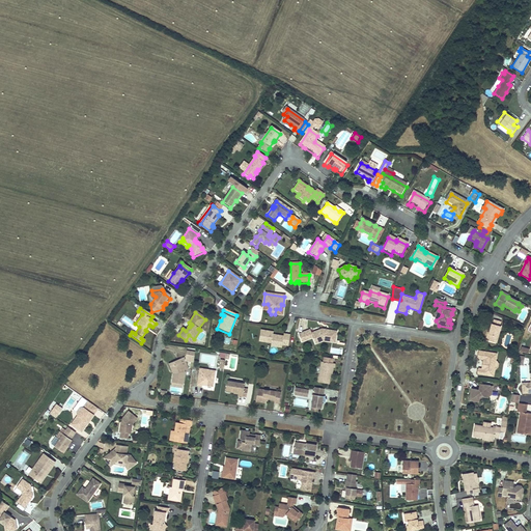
[(119,323),(135,333),(139,327),(135,324),(123,316),(119,323)]
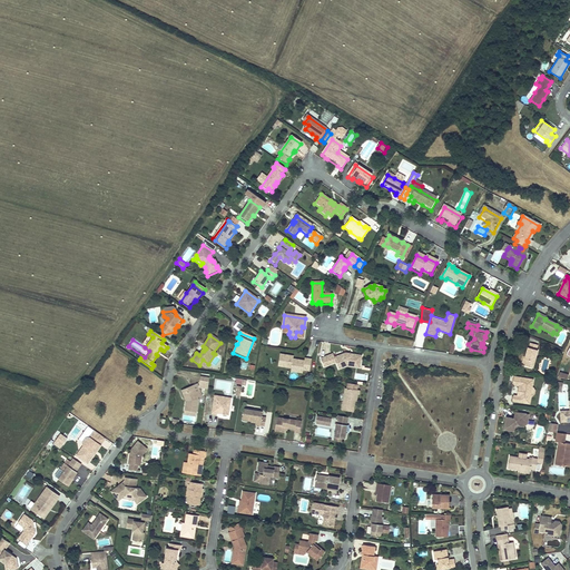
[(524,354),(521,366),(532,370),(537,352),(534,352),(537,346),(529,344),(528,350),(527,350),(526,354),(524,354)]
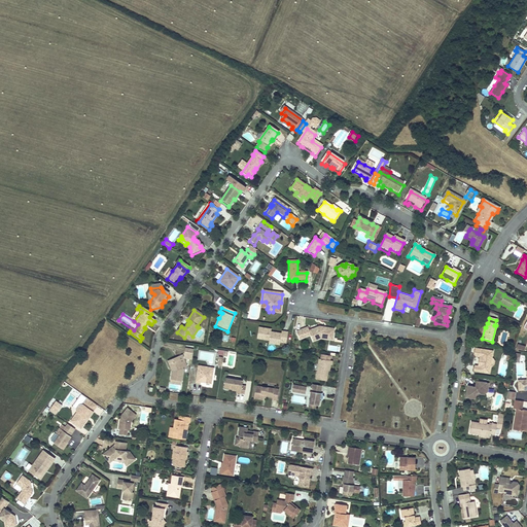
[(308,332),(307,329),(295,334),(299,341),(310,337),(313,336),(315,340),(319,340),(331,342),(334,330),(324,329),(324,330),(322,330),(322,329),(318,328),(308,332)]
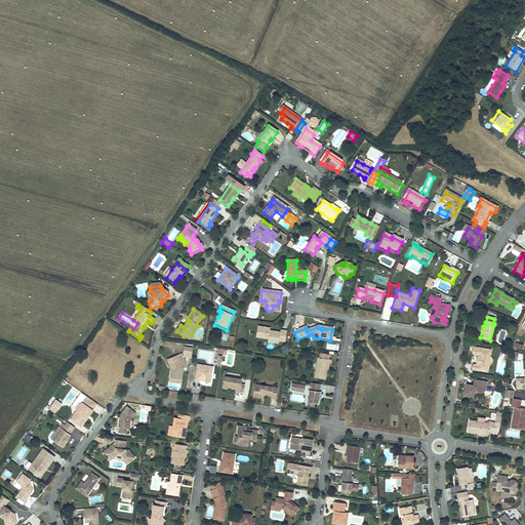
[(275,333),(269,332),(269,330),(256,328),(255,338),(267,340),(267,342),(273,344),(273,345),(277,346),(278,346),(278,342),(284,344),(285,333),(279,332),(279,335),(276,335),(275,333)]
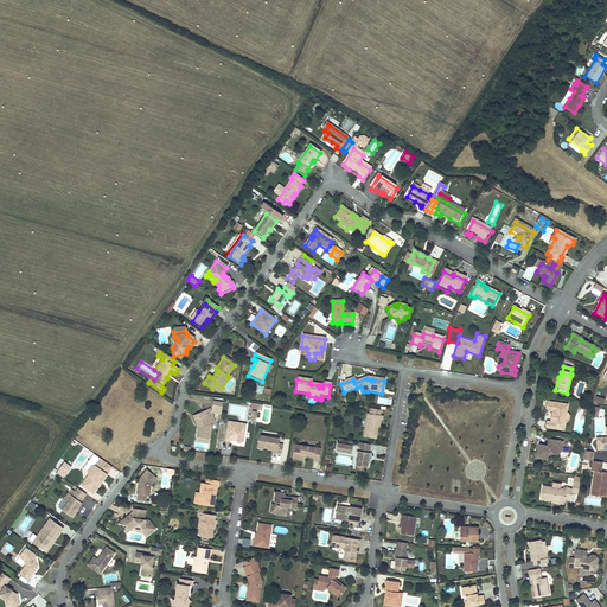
[(216,383),(212,389),(218,394),(222,388),(216,383)]
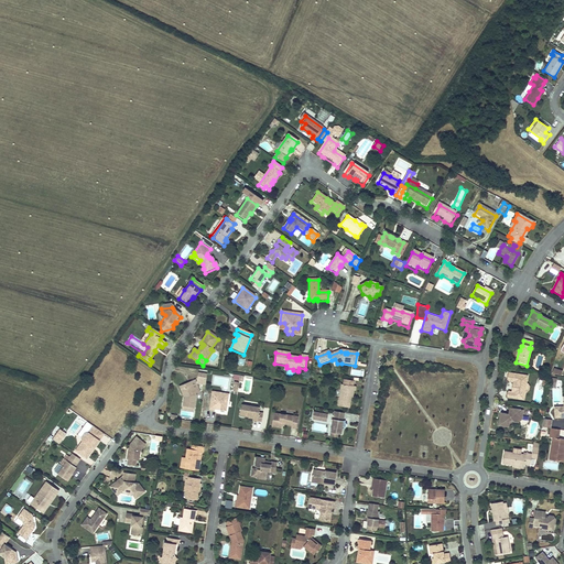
[(204,386),(206,376),(197,375),(196,383),(197,384),(204,386)]
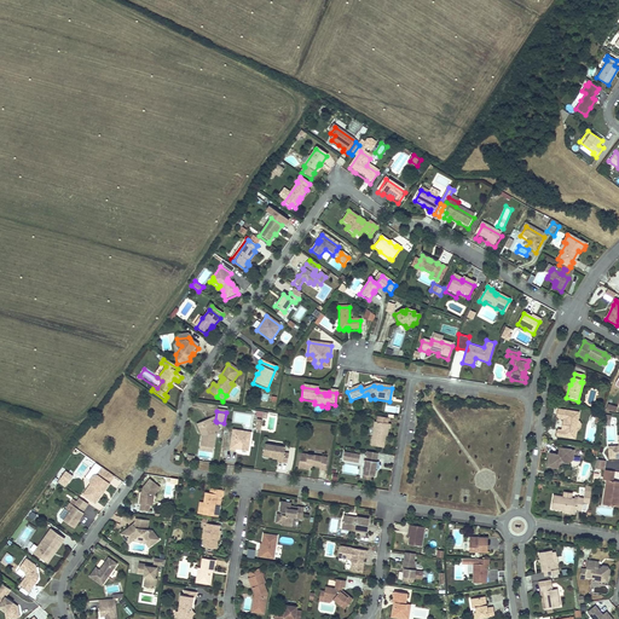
[(557,411),(556,420),(562,421),(565,421),(563,432),(560,432),(557,431),(556,438),(574,441),(579,415),(557,411)]
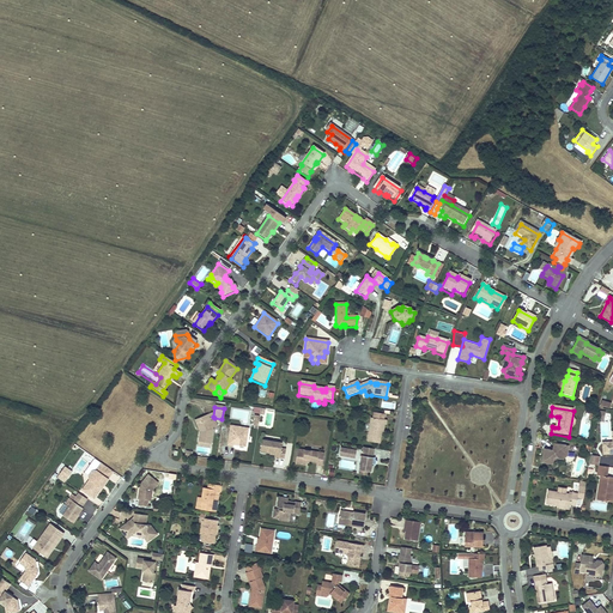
[(212,431),(212,429),(216,428),(211,414),(206,416),(207,419),(198,423),(200,430),(200,434),(199,432),(198,443),(210,445),(212,431)]
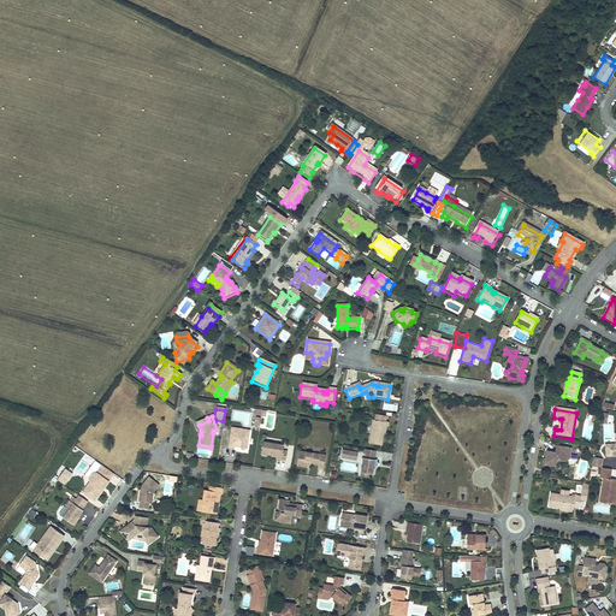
[(201,432),(199,425),(208,421),(207,418),(195,422),(200,434),(201,436),(201,432)]
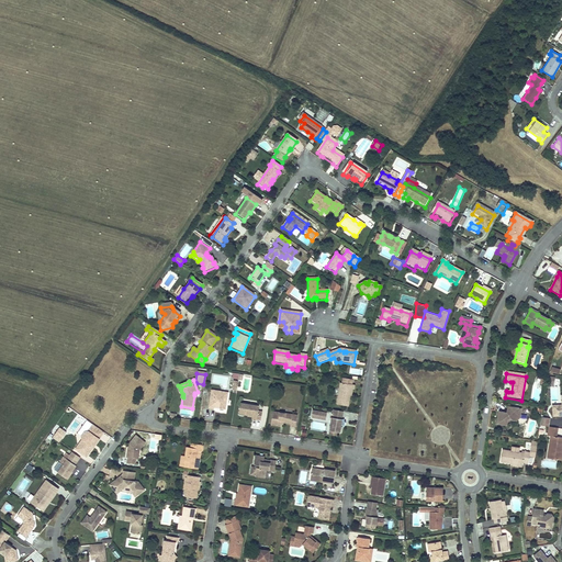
[(350,386),(340,384),(338,384),(335,405),(347,407),(348,397),(348,395),(350,395),(350,391),(352,391),(352,386),(350,386)]
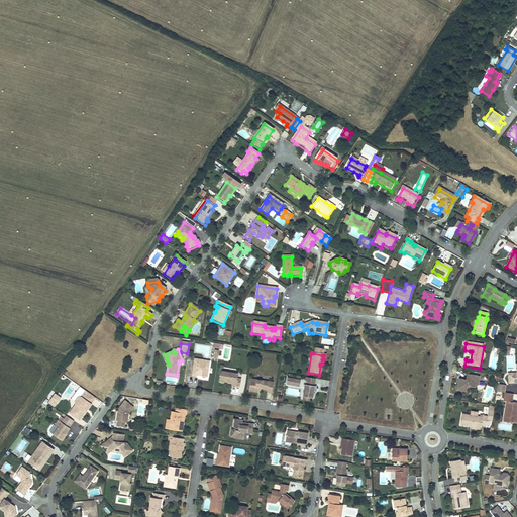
[(208,363),(194,360),(191,377),(195,378),(195,376),(196,375),(198,375),(200,377),(206,378),(208,363)]
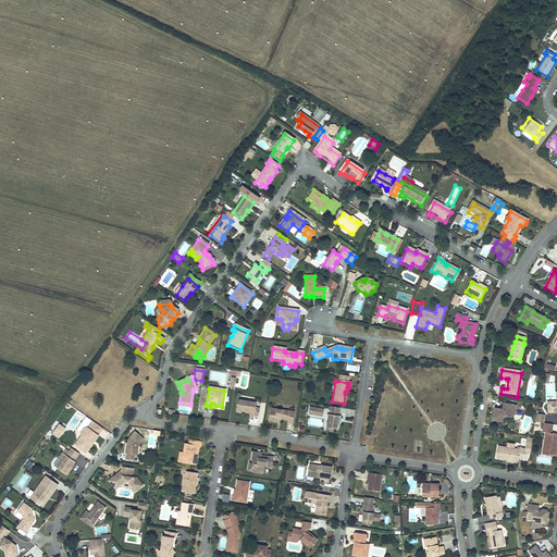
[(256,404),(237,401),(236,410),(245,412),(245,413),(249,415),(248,417),(254,417),(255,409),(256,404)]
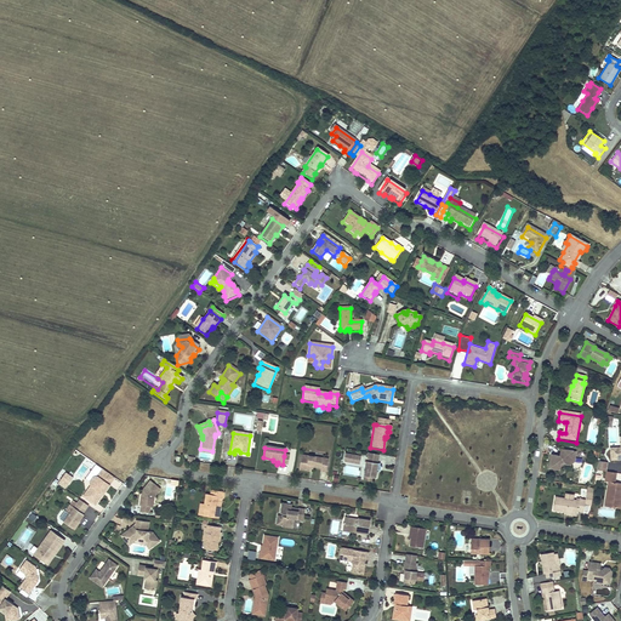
[(345,453),(343,461),(360,462),(360,454),(345,453)]
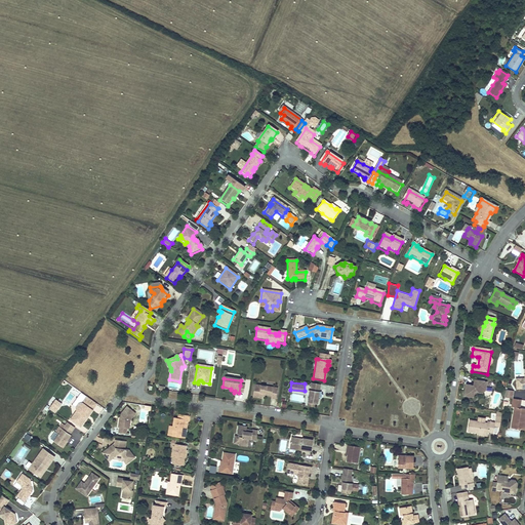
[(473,388),(465,387),(462,398),(472,399),(473,394),(476,393),(477,395),(482,395),(485,393),(486,385),(474,382),(473,388)]
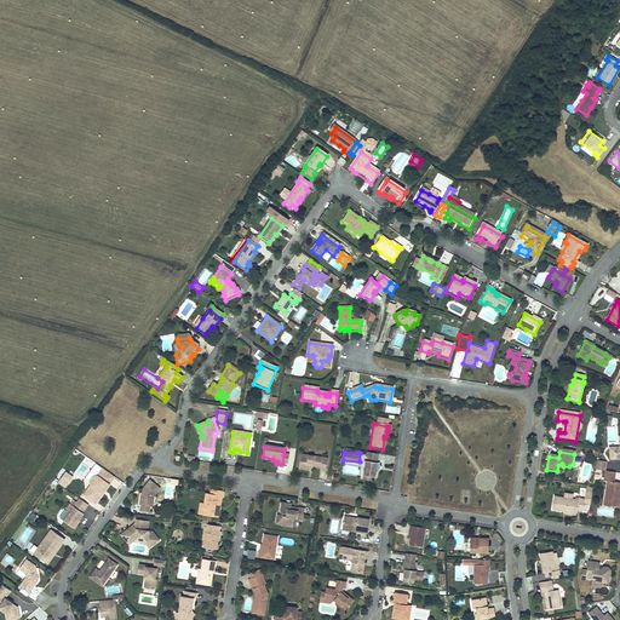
[(300,455),(298,470),(309,472),(309,468),(320,470),(319,472),(325,474),(327,460),(300,455)]
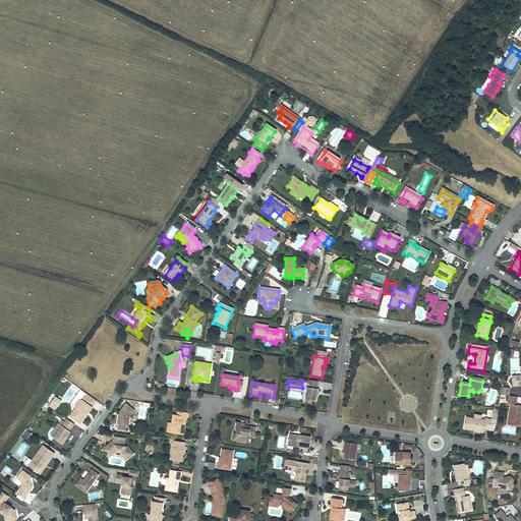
[(311,402),(313,402),(316,386),(307,385),(304,401),(311,402)]
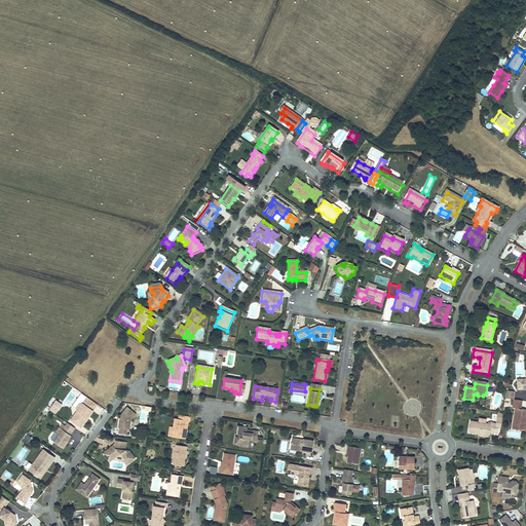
[(514,399),(515,390),(506,389),(504,398),(514,399)]
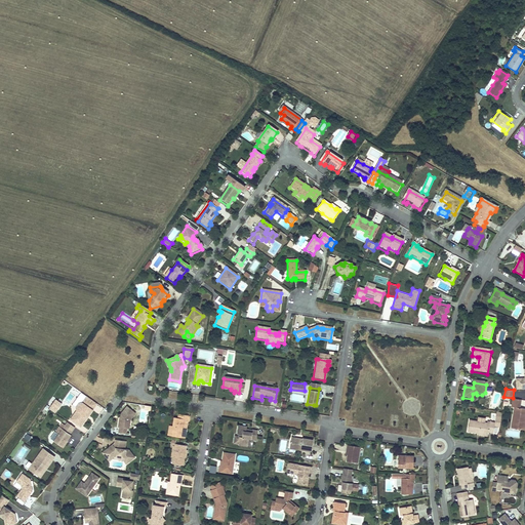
[(95,404),(86,397),(81,403),(80,404),(78,404),(75,408),(76,411),(70,420),(79,428),(86,418),(84,417),(85,415),(87,416),(95,404)]
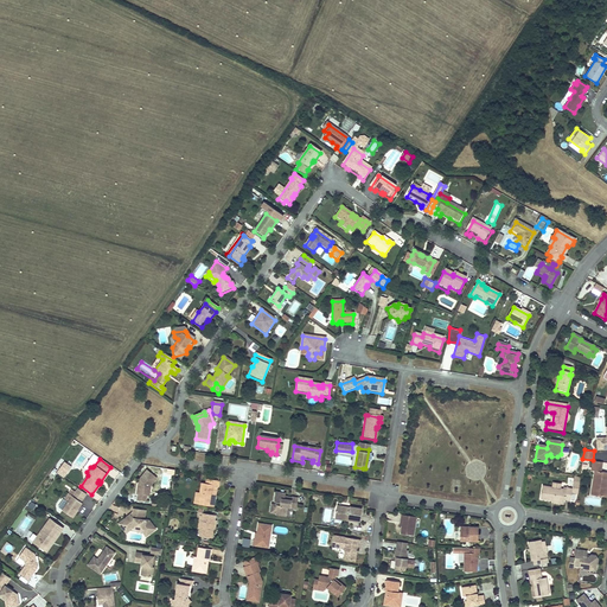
[(87,472),(90,467),(93,467),(85,461),(81,468),(87,472)]
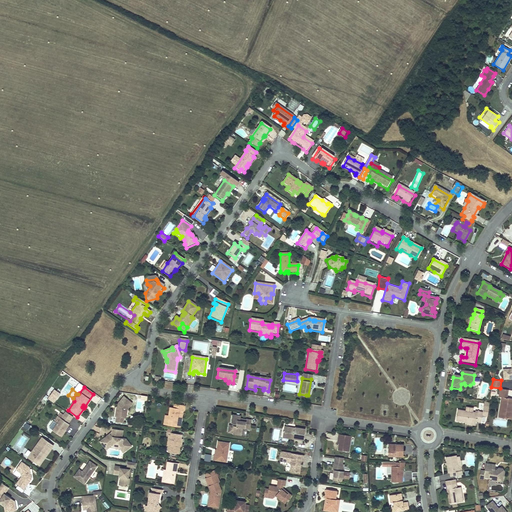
[(55,400),(60,394),(53,390),(49,396),(55,400)]
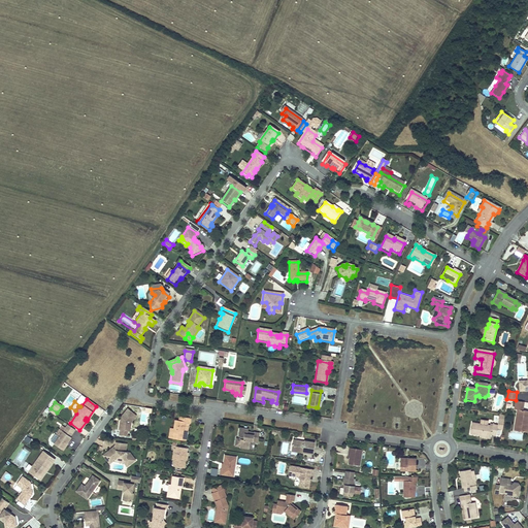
[(518,408),(516,407),(515,411),(517,411),(523,413),(524,404),(519,404),(518,408)]
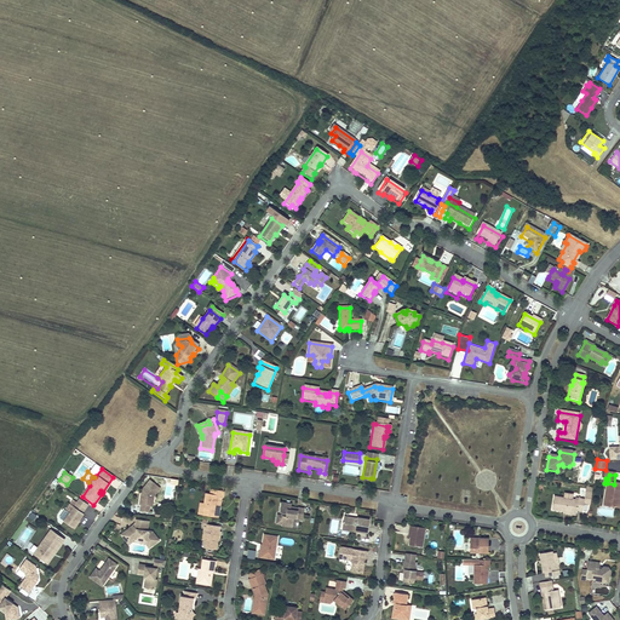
[(160,489),(149,481),(141,492),(138,506),(139,506),(138,512),(148,514),(149,507),(150,497),(154,497),(160,489)]
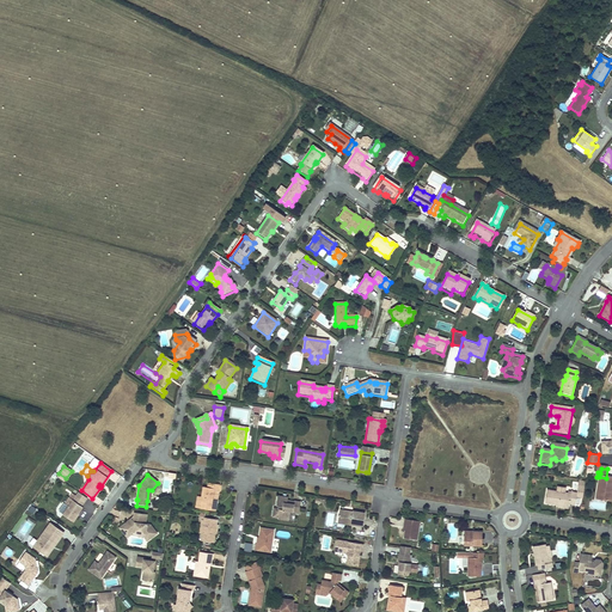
[(611,479),(606,478),(599,477),(597,496),(599,496),(600,499),(600,502),(611,505),(611,496),(611,495),(611,493),(611,489),(611,479)]
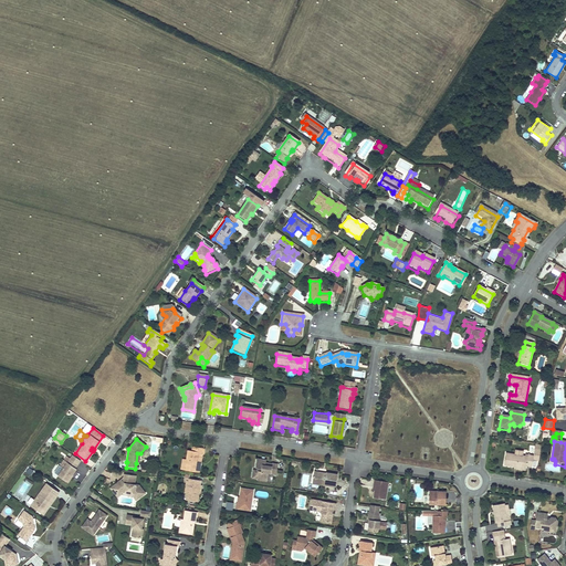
[(515,458),(506,457),(504,469),(514,470),(525,472),(526,469),(532,470),(533,462),(538,463),(541,453),(542,448),(536,447),(535,452),(534,459),(525,458),(525,459),(522,459),(523,454),(515,453),(515,458)]
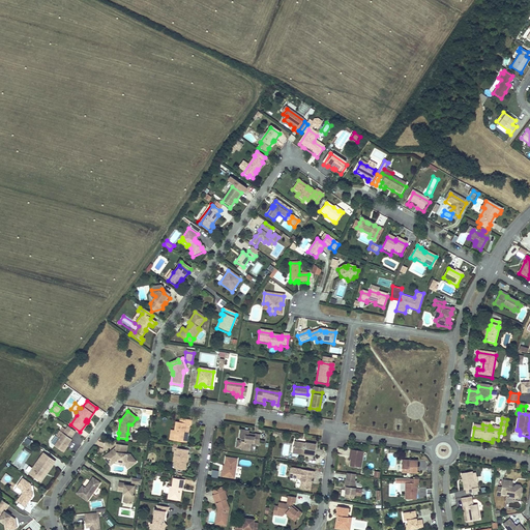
[(189,427),(190,421),(179,420),(178,424),(175,423),(174,432),(172,441),(185,443),(186,438),(185,437),(185,433),(186,433),(188,425),(189,427)]
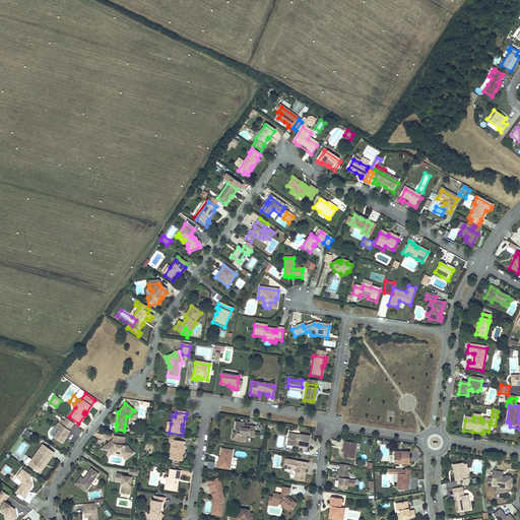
[(70,432),(73,429),(63,420),(60,425),(63,427),(55,439),(62,444),(66,439),(67,439),(71,433),(70,432)]
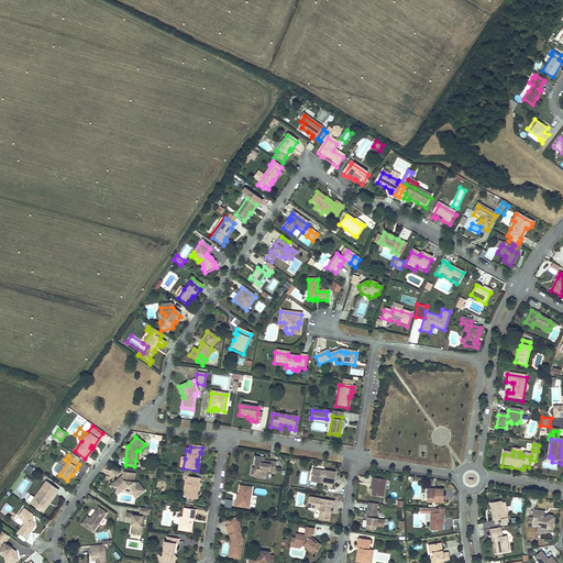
[(269,465),(263,464),(263,462),(263,460),(254,459),(253,467),(258,468),(258,471),(255,471),(254,478),(254,479),(260,479),(261,477),(264,477),(265,472),(273,473),(275,463),(269,463),(269,465)]
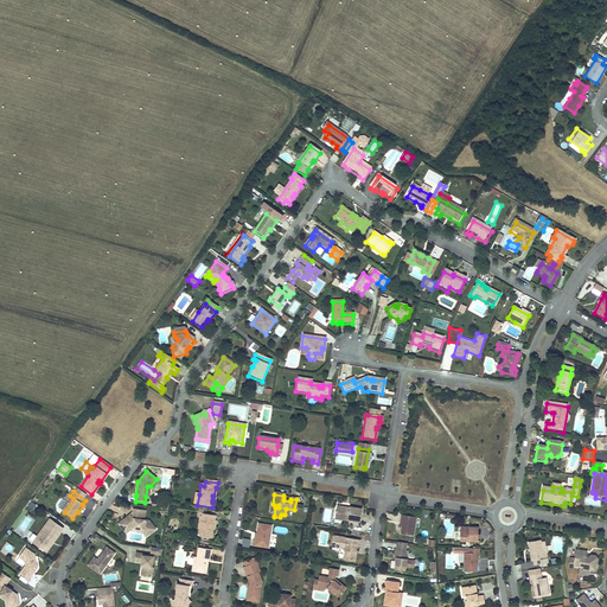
[(360,512),(347,510),(347,512),(344,511),(344,510),(336,509),(333,518),(340,519),(339,523),(346,524),(346,523),(358,525),(360,512)]
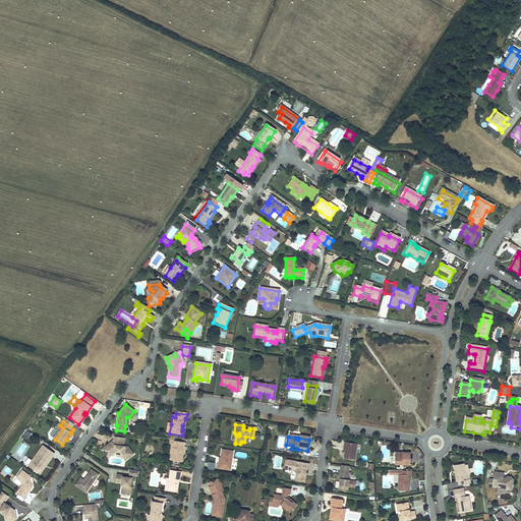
[(121,445),(122,439),(114,438),(112,445),(109,444),(110,445),(108,446),(107,445),(104,448),(108,453),(122,456),(126,461),(132,456),(127,448),(120,447),(121,445)]
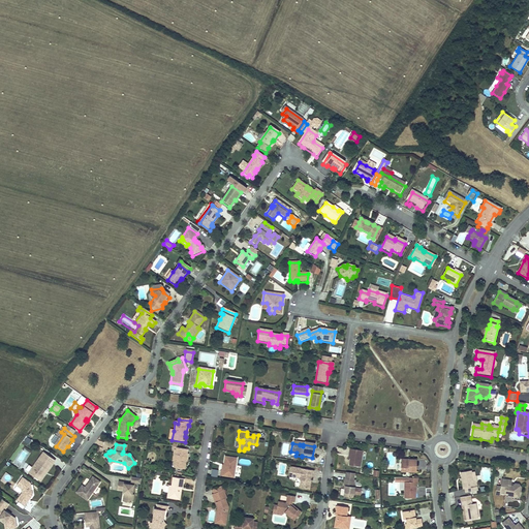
[(186,450),(176,449),(172,469),(183,471),(186,450)]
